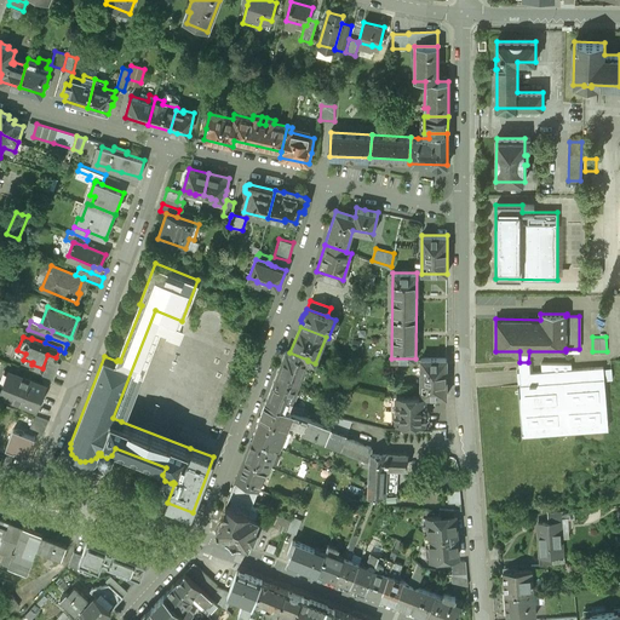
[(308,360),(290,352),(286,351),(276,377),(298,385),(308,361),(308,360)]
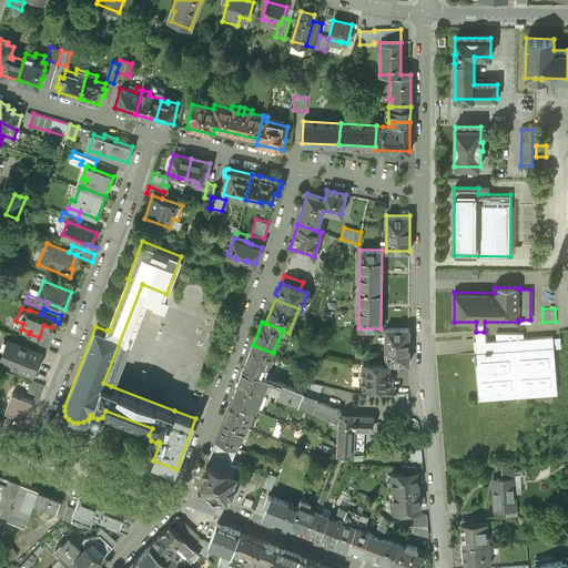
[(56,333),(44,328),(39,345),(49,348),(56,333)]
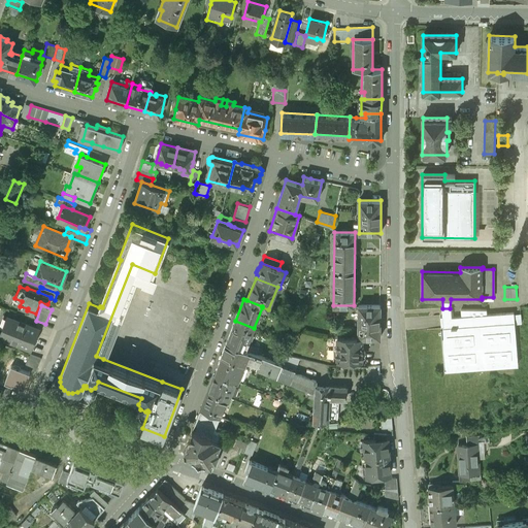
[(381,305),(358,305),(358,337),(362,337),(380,337),(381,305)]
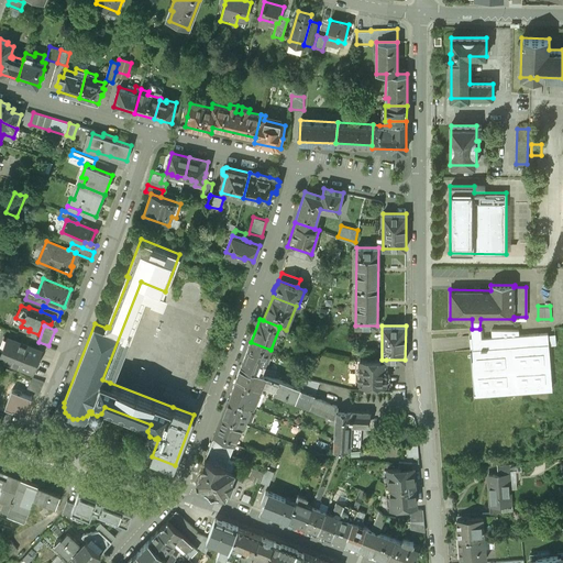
[(492,338),(481,339),(479,329),(472,329),(473,350),(471,351),(474,395),(552,389),(548,333),(519,335),(492,338)]
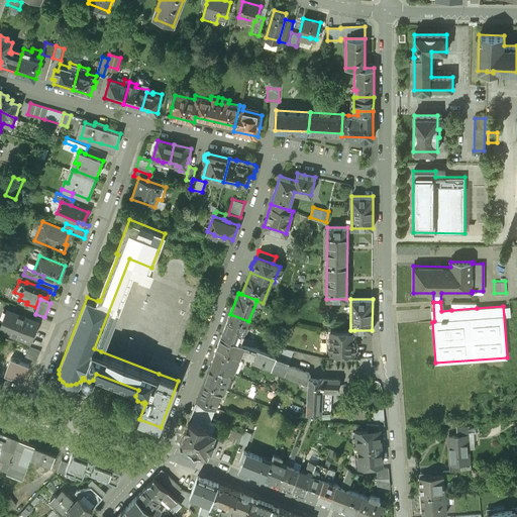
[(37,321),(7,310),(0,328),(30,340),(32,334),(33,334),(35,333),(37,330),(36,327),(35,327),(37,321)]
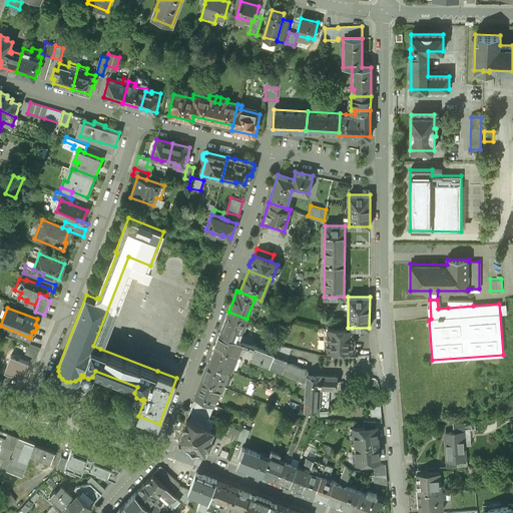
[(246,319),(228,312),(220,333),(238,340),(246,319)]
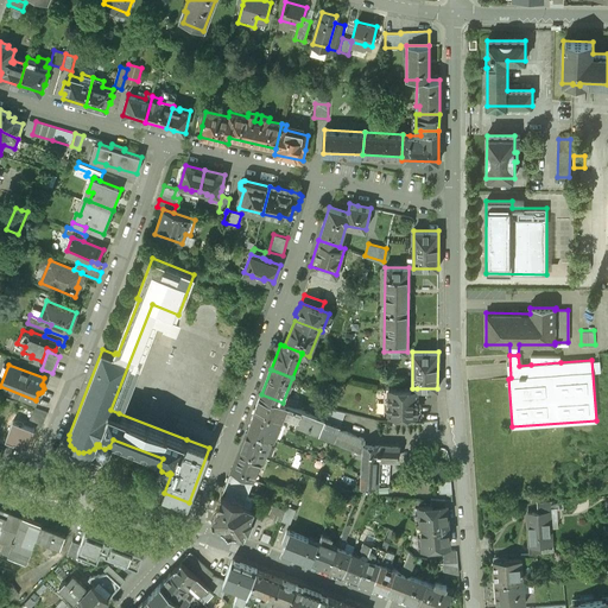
[(412,388),(384,388),(384,413),(417,413),(417,388),(412,388)]
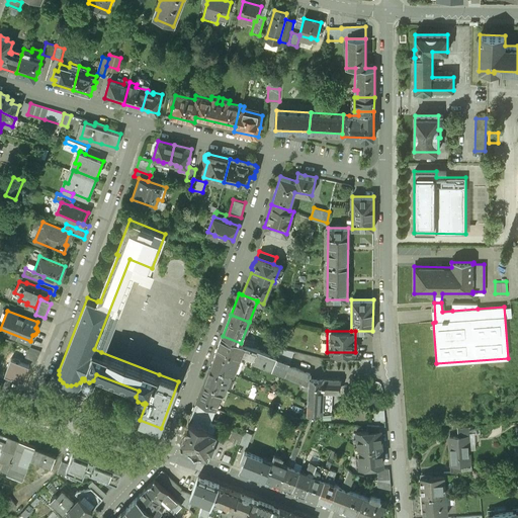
[(223,336),(218,348),(236,355),(237,353),(238,350),(254,356),(257,360),(257,359),(273,365),(276,357),(241,343),(223,336)]
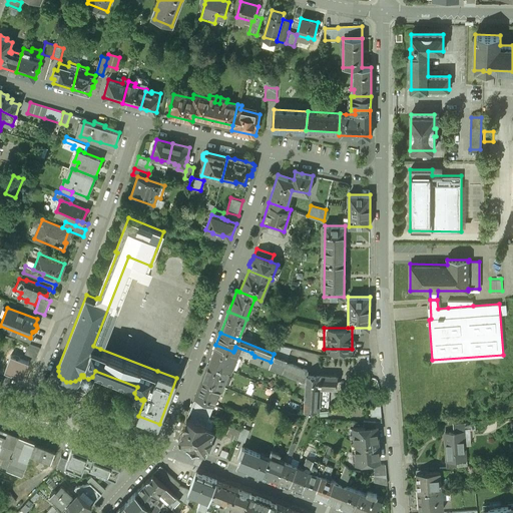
[(39,348),(29,344),(25,357),(35,360),(39,348)]
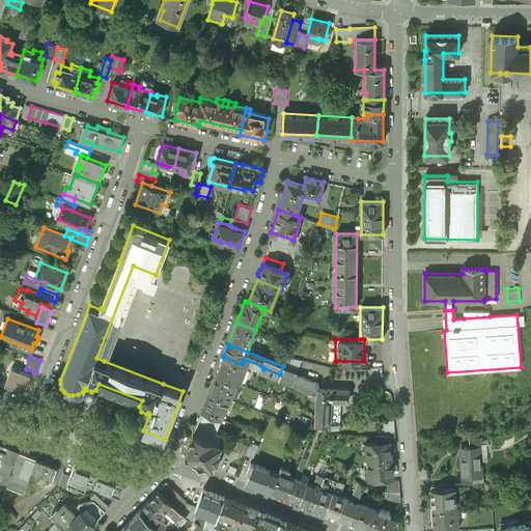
[(301,360),(286,356),(283,366),(280,374),(278,379),(316,393),(316,389),(312,388),(315,382),(296,374),(301,360)]
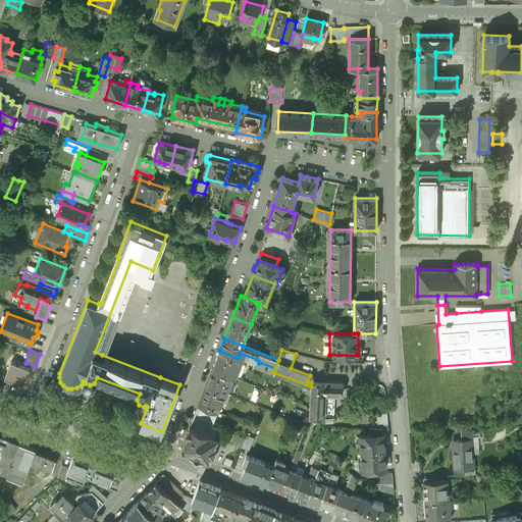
[(238,358),(219,351),(212,368),(233,376),(241,360),(241,359),(238,358)]
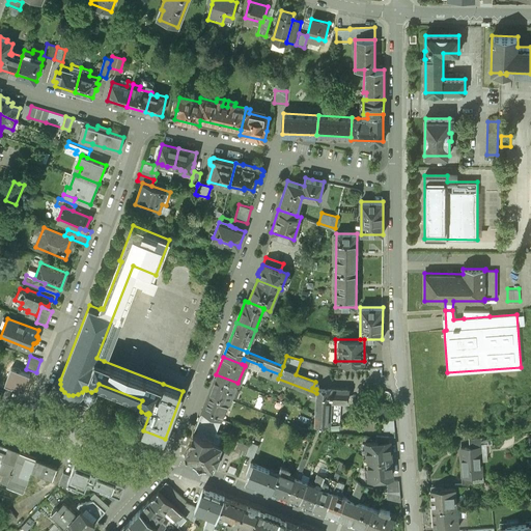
[(30,374),(11,368),(5,384),(12,387),(12,386),(24,390),(30,374)]
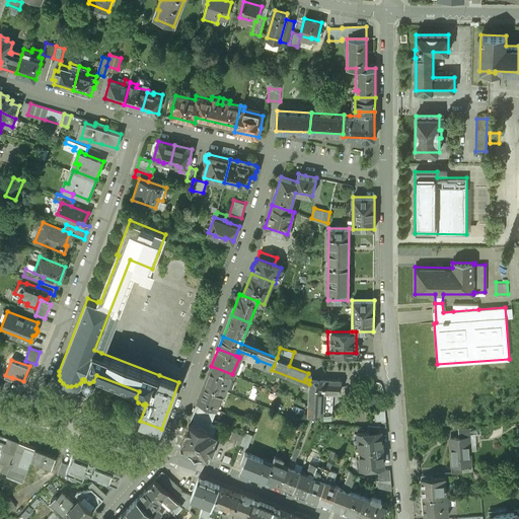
[(274,366),(257,360),(257,361),(256,364),(272,370),(274,366)]
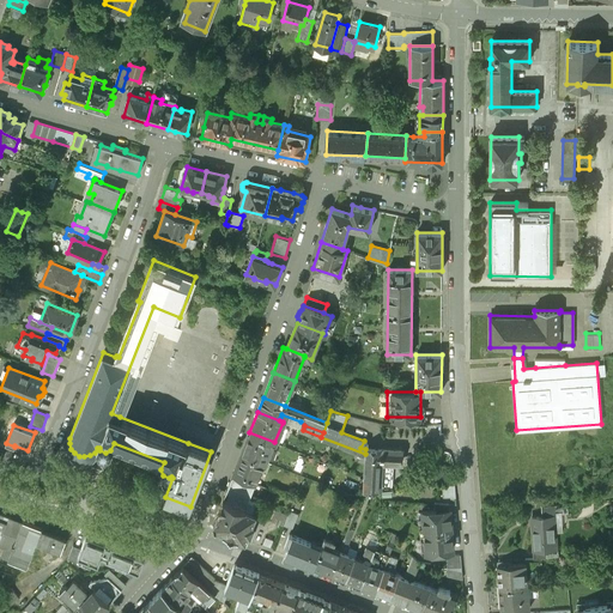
[(274,442),(249,432),(242,453),(263,461),(266,462),(268,456),(273,457),(277,448),(272,447),(274,442)]
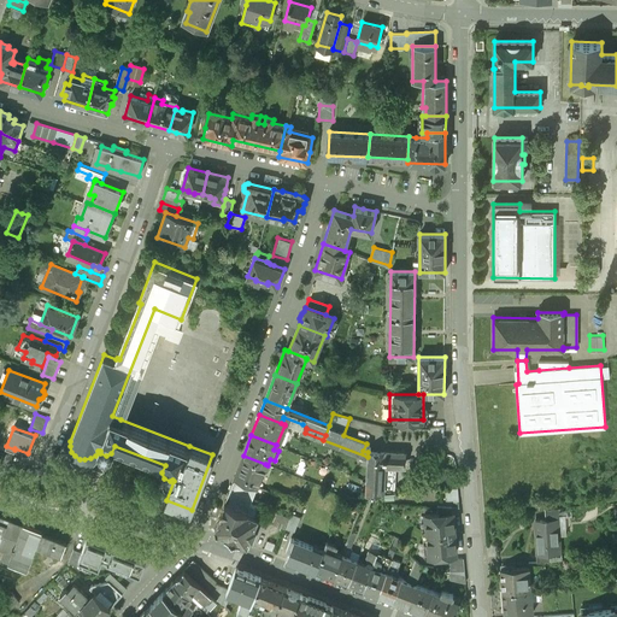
[(385,452),(368,452),(368,457),(365,494),(394,492),(397,464),(404,465),(404,454),(385,453),(385,452)]
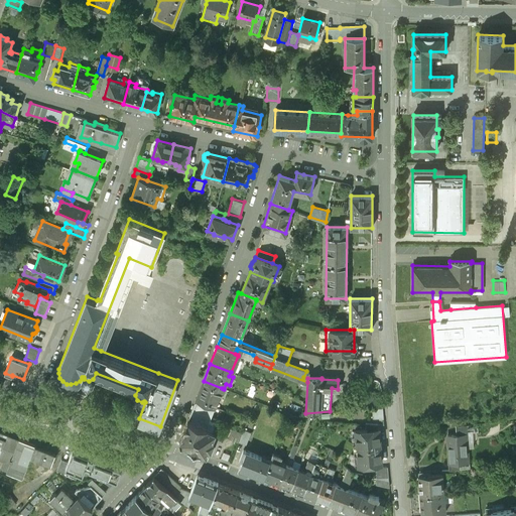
[(222,388),(204,381),(197,399),(215,406),(222,388)]
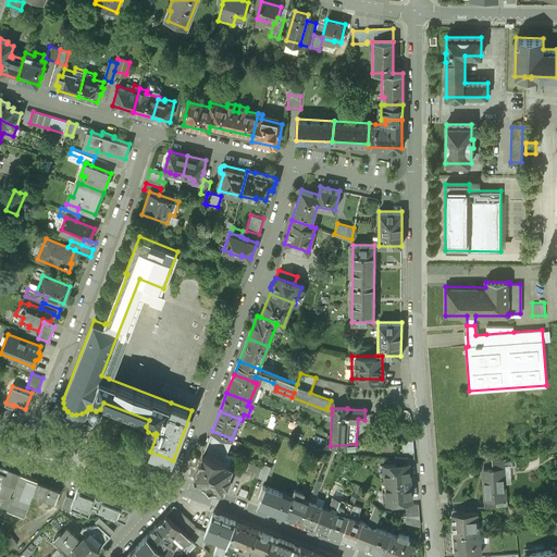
[(232,438),(212,431),(203,453),(233,465),(242,443),(232,438)]
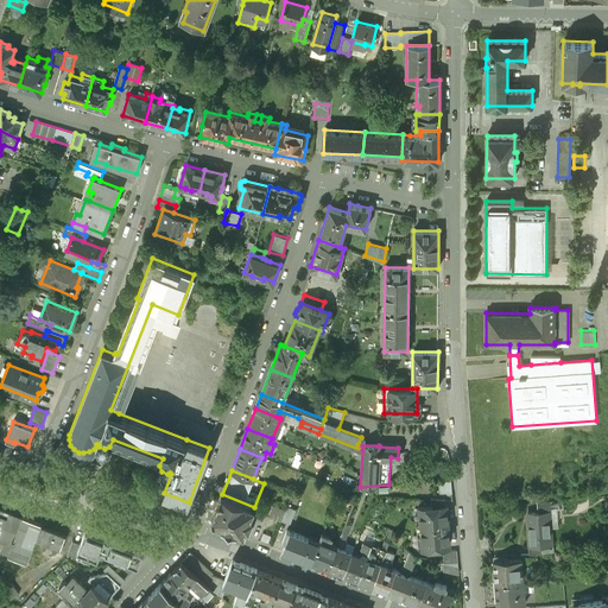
[(451,481),(438,482),(439,495),(453,494),(451,481)]
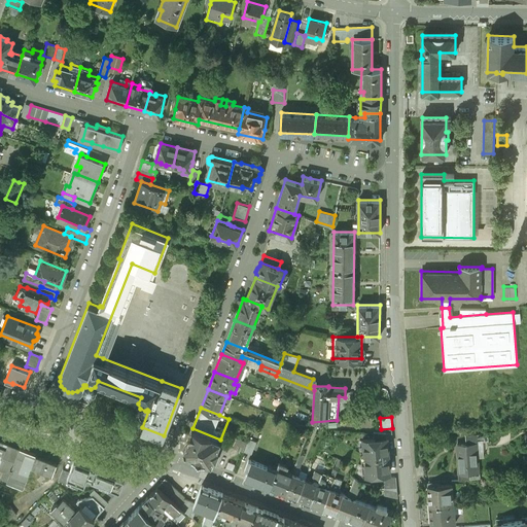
[(229,419),(220,440),(221,440),(220,442),(233,447),(236,438),(231,436),(237,422),(229,419)]
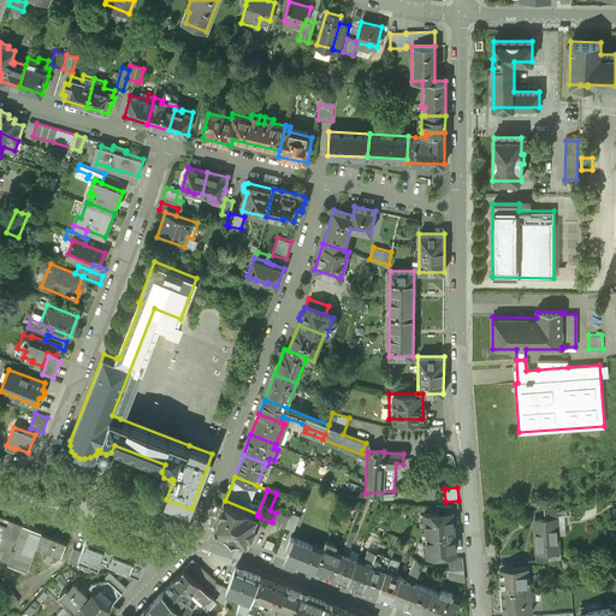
[(258,514),(225,501),(215,525),(217,529),(252,544),(255,532),(254,532),(258,525),(254,523),(258,516),(259,514),(258,514)]
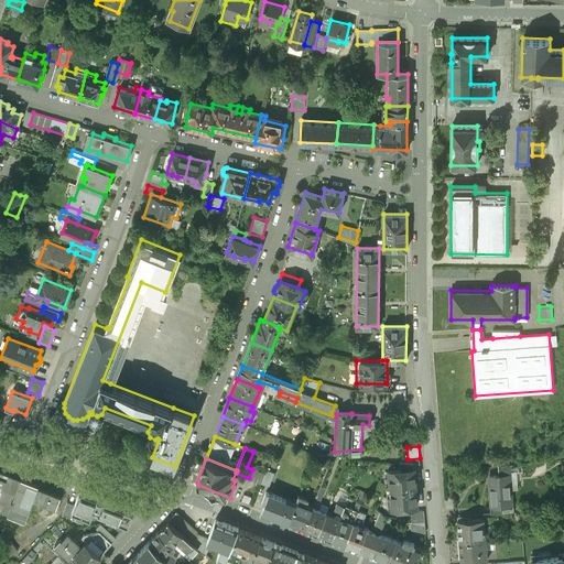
[(517,464),(498,465),(499,476),(510,475),(509,472),(517,472),(517,464)]
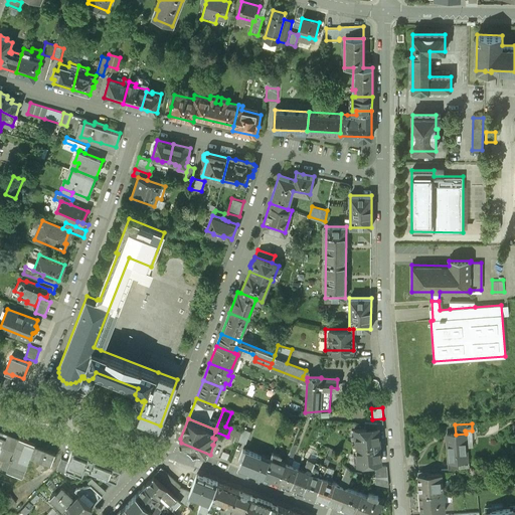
[(365,428),(355,430),(356,441),(355,441),(353,443),(354,452),(355,454),(357,454),(358,465),(369,464),(369,462),(381,461),(380,449),(381,448),(380,442),(379,442),(378,430),(377,430),(366,431),(366,428),(365,428)]
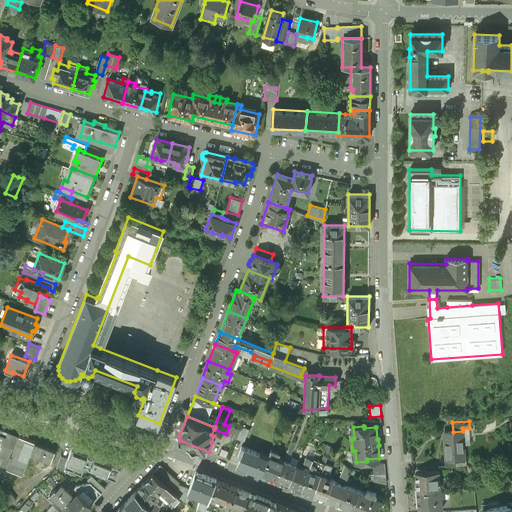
[(249,430),(242,427),(237,439),(244,442),(249,430)]
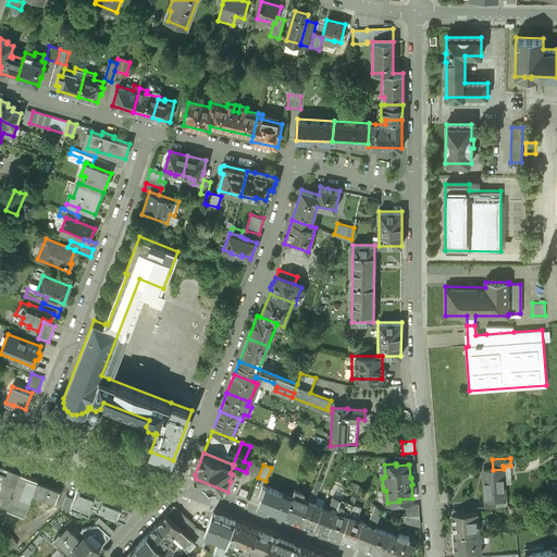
[(60,490),(0,466),(0,495),(4,497),(1,505),(24,514),(33,493),(56,502),(60,490)]
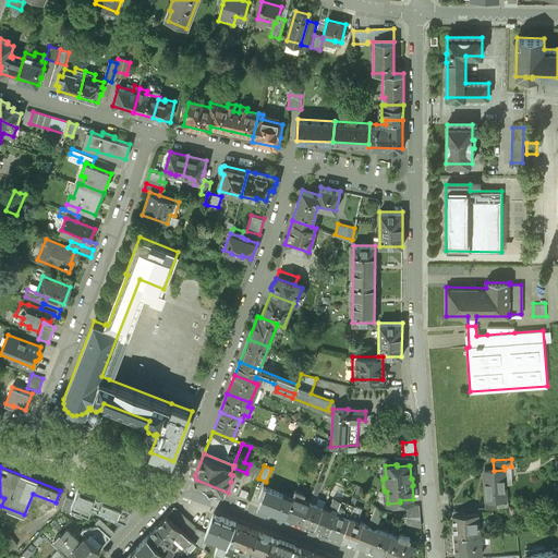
[(494,471),(484,472),(485,481),(483,481),(485,502),(507,500),(505,470),(494,471)]
